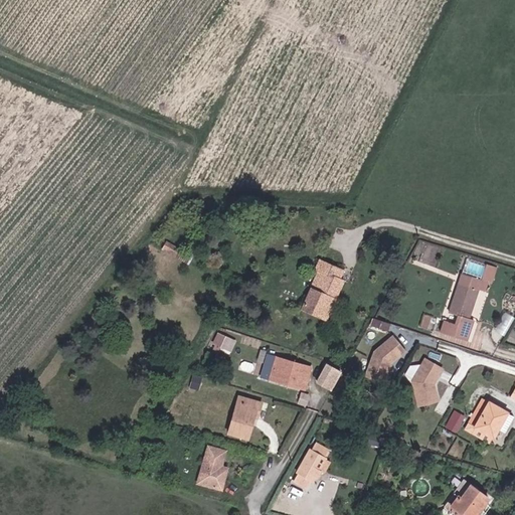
[(167,241),(164,247),(187,262),(190,255),(167,241)]
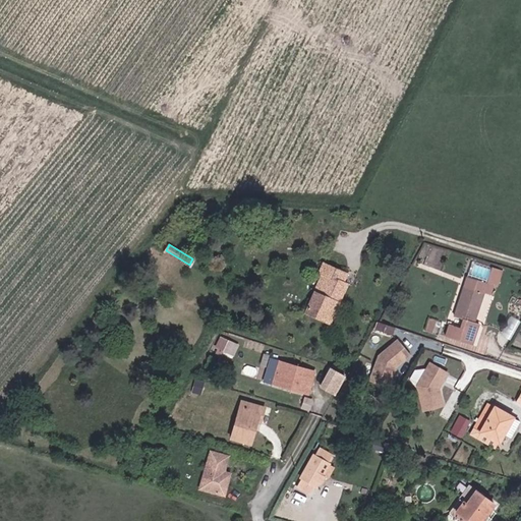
[(334,301),(338,303),(347,284),(343,282),(347,275),(324,264),(320,273),(323,274),(305,312),(325,321),(334,301)]
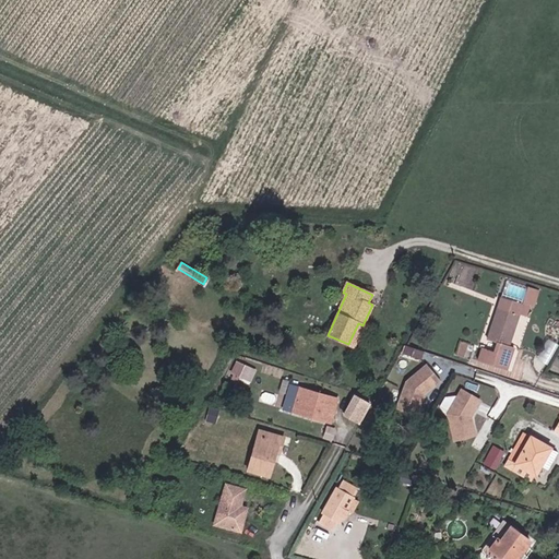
[(499,307),(488,340),(497,343),(494,352),(482,348),(478,360),(507,370),(513,348),(509,346),(520,314),(499,307)]
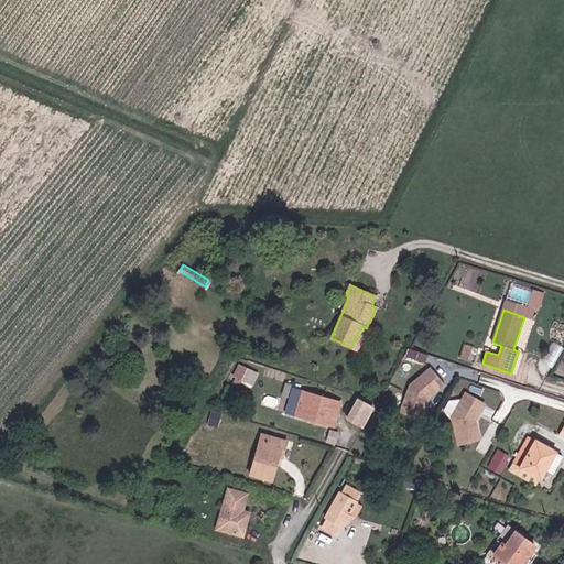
[(427,355),(409,348),(407,356),(424,362),(427,355)]
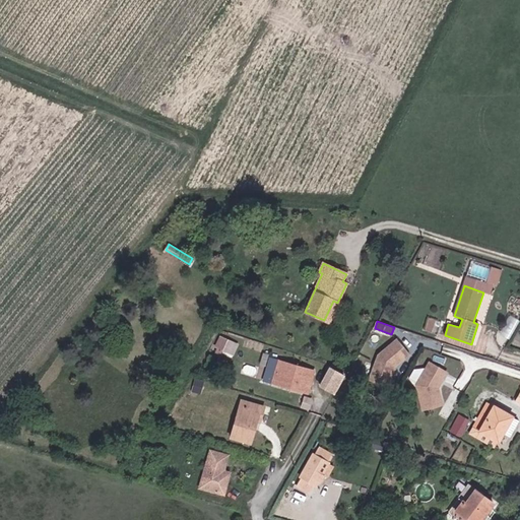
[(216,348),(222,351),(229,339),(222,336),(216,348)]
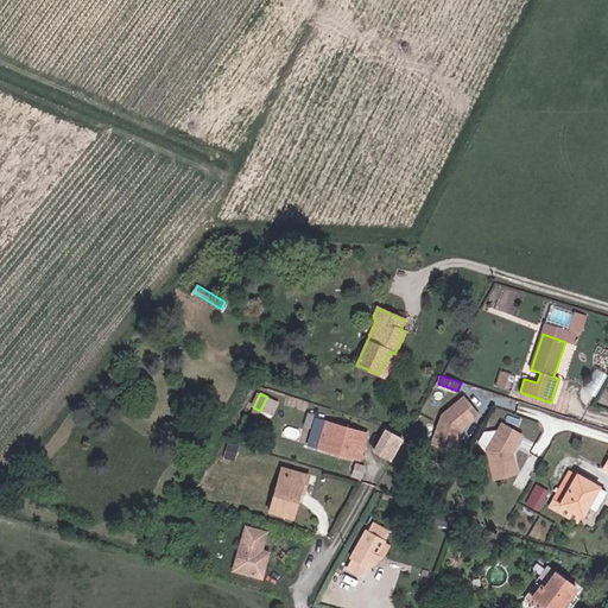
[(431,444),(453,453),(462,428),(479,413),(464,396),(442,415),(431,444)]
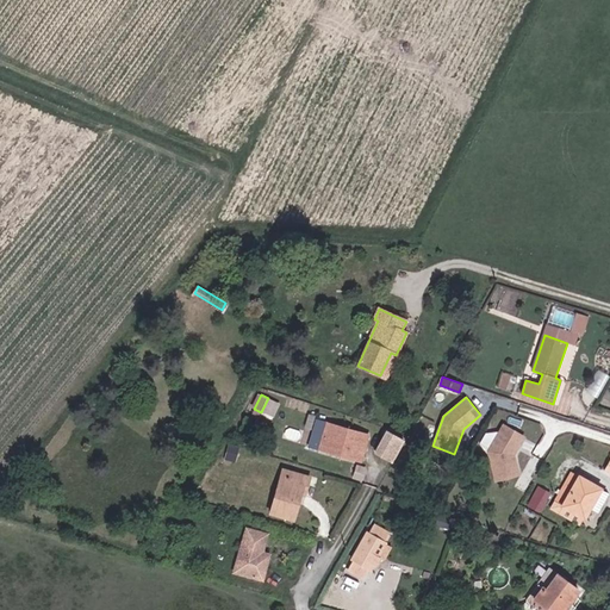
[(368,435),(316,421),(309,446),(319,449),(321,446),(335,449),(334,453),(361,461),(368,435)]
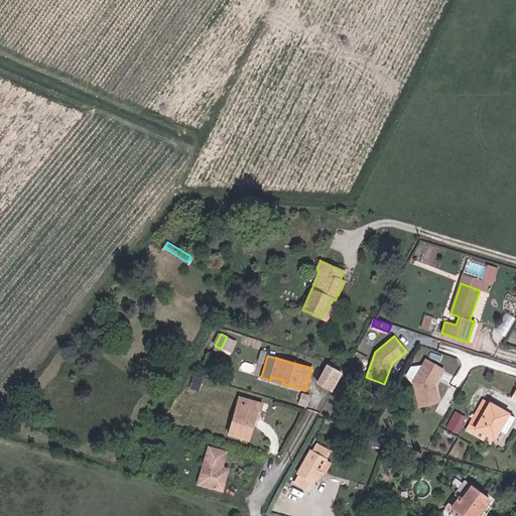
[(442,370),(426,360),(413,382),(420,406),(438,401),(434,384),(442,370)]
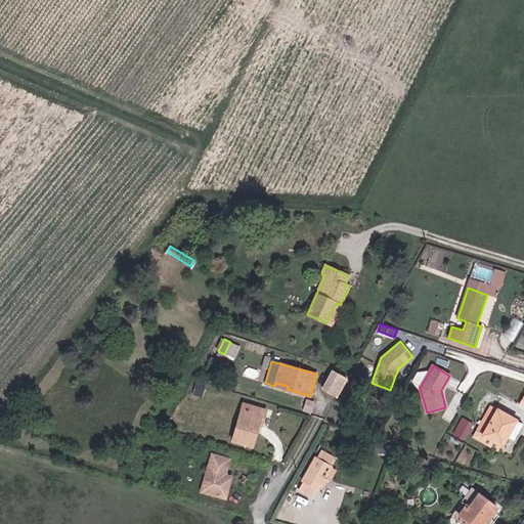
[(333,370),(322,388),(337,396),(347,378),(333,370)]
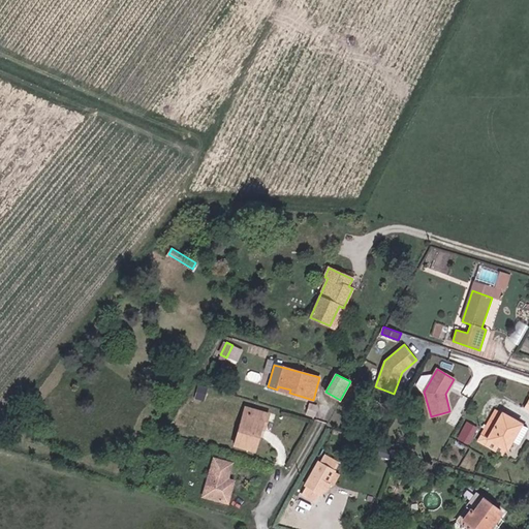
[(254,418),(256,410),(245,407),(235,445),(254,452),(259,437),(256,436),(259,428),(261,428),(263,422),(254,418)]
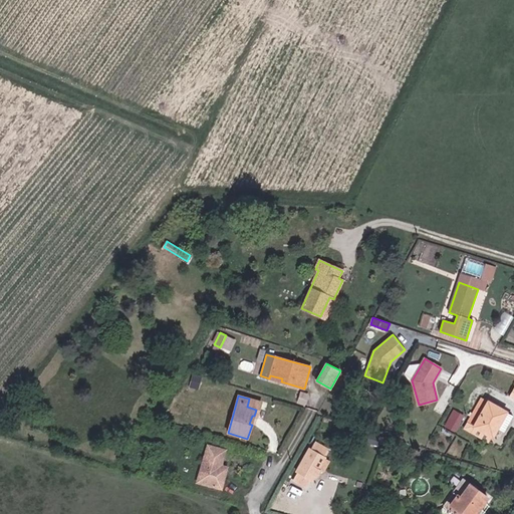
[(467,423),(492,437),(497,428),(504,431),(512,416),(481,398),(467,423)]
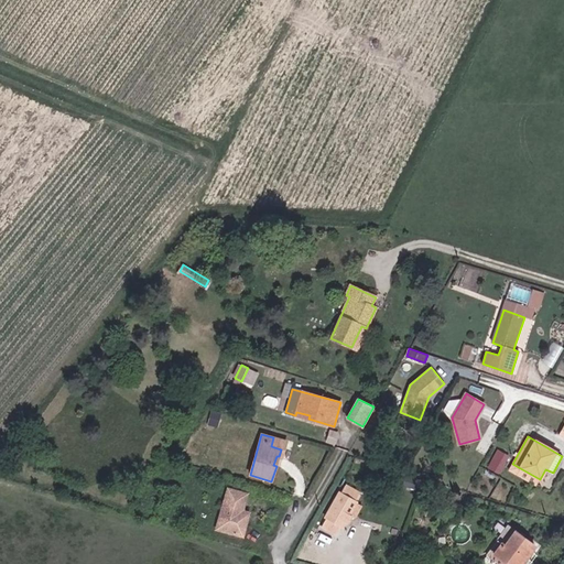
[(281,449),(279,456),(282,457),(288,442),(273,437),(271,446),(281,449)]
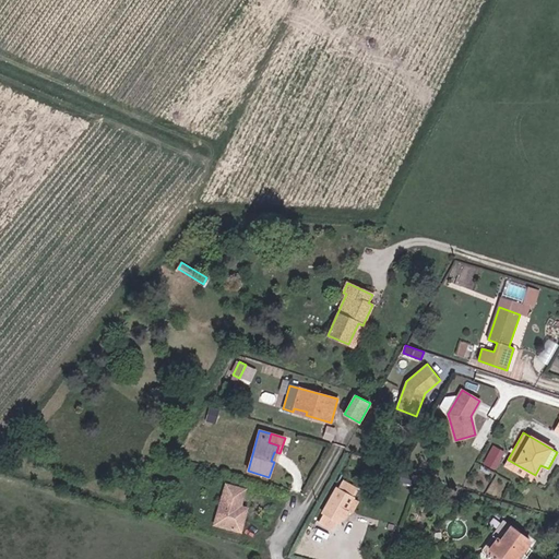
[(494,443),(485,461),(497,466),(504,449),(494,443)]
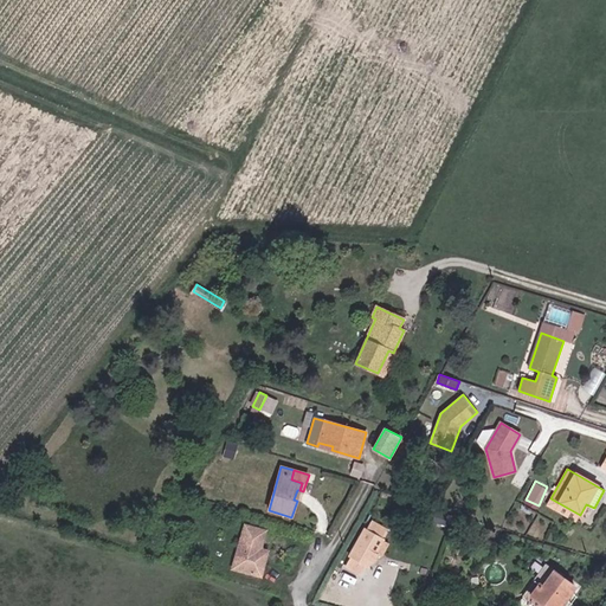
[(372,522),(367,530),(365,530),(350,555),(353,556),(347,566),(362,575),(368,566),(369,566),(372,562),(373,562),(378,554),(376,553),(384,540),(382,540),(387,532),(372,522)]
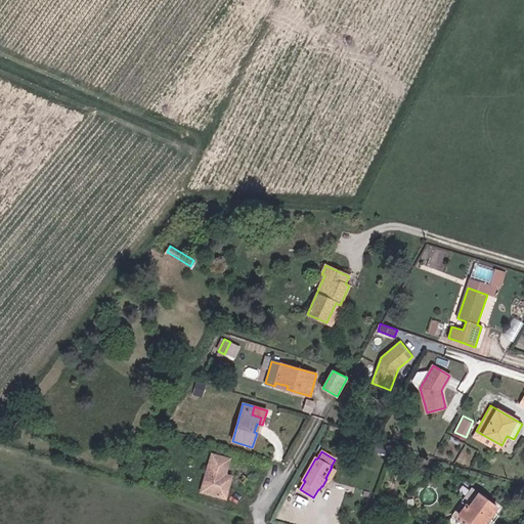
[(225,498),(230,480),(224,478),(225,475),(229,459),(212,454),(202,491),(225,498)]
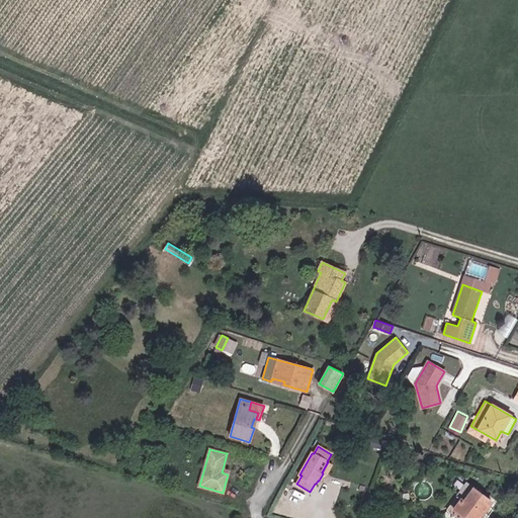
[(328,461),(322,472),(323,473),(327,476),(333,464),(328,461)]
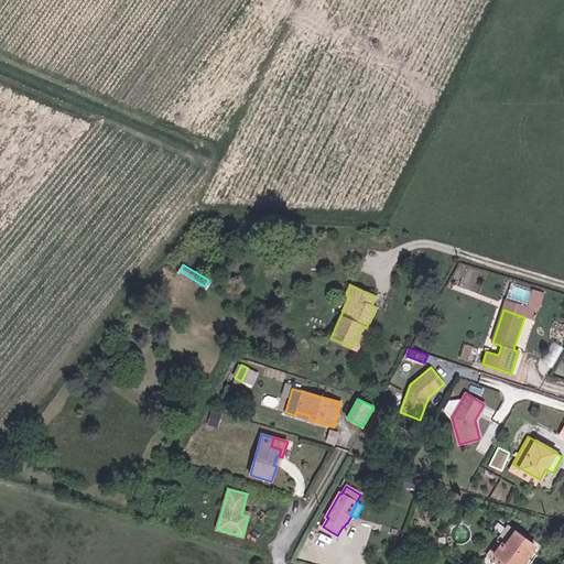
[(505,546),(501,544),(494,554),(507,563),(521,563),(534,545),(516,531),(505,546)]
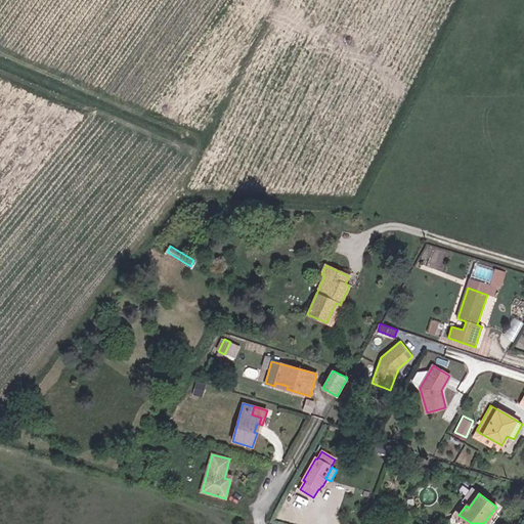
[(459,515),(466,506),(462,503),(451,516),(462,523),(470,523),(471,523),(459,515)]
